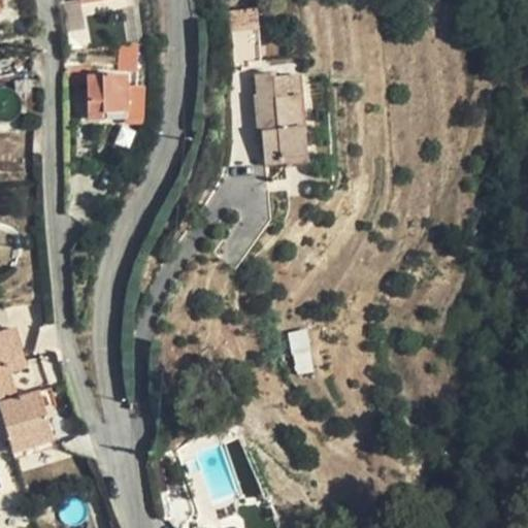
[(79,9),(64,11),(70,48),(87,47),(79,9)]
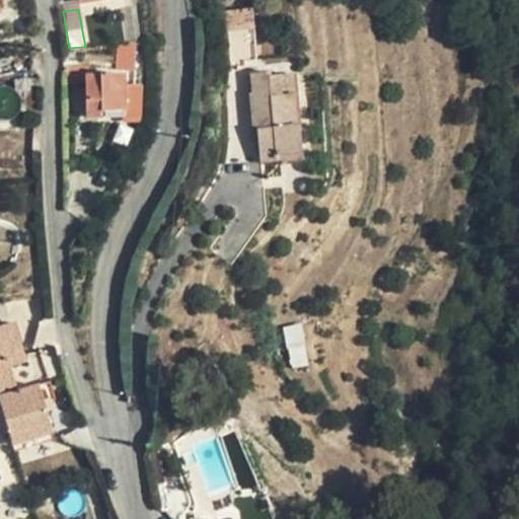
[(224,11),(225,30),(243,28),(254,28),(253,9),(224,11)]
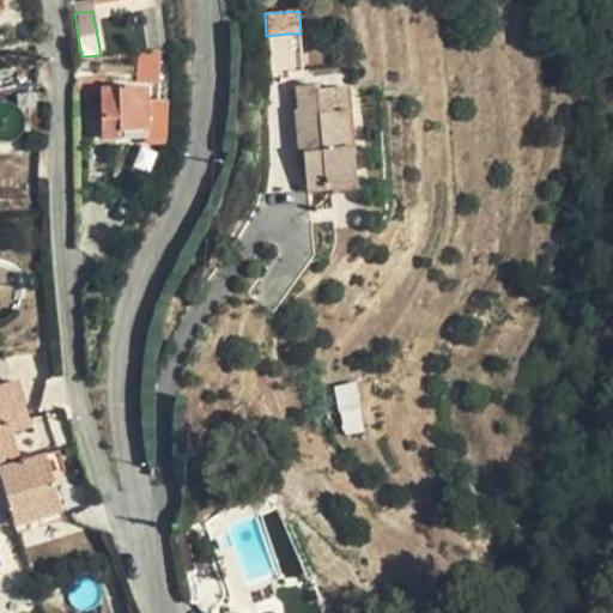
[(301,34),(287,34),(289,52),(302,50),(301,34)]
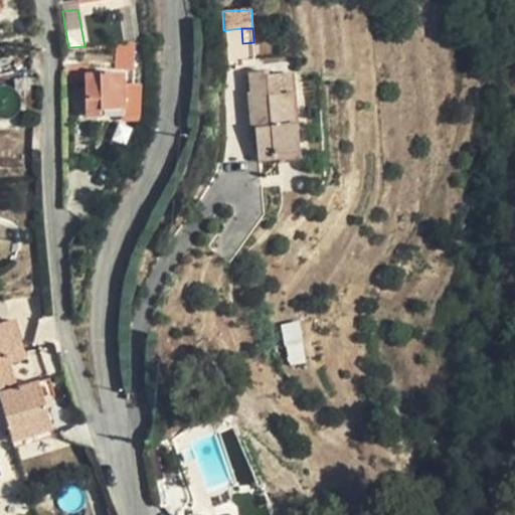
[(134,42),(113,44),(116,70),(136,68),(134,42)]
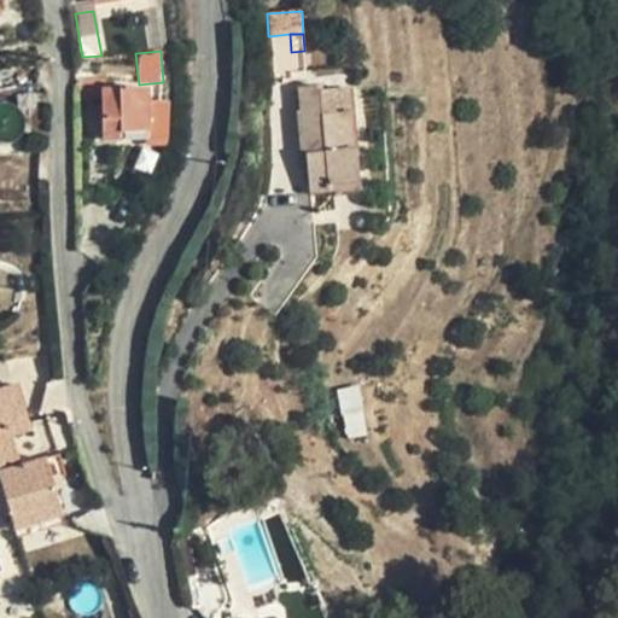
[(304,51),(291,52),(292,74),(305,73),(304,51)]
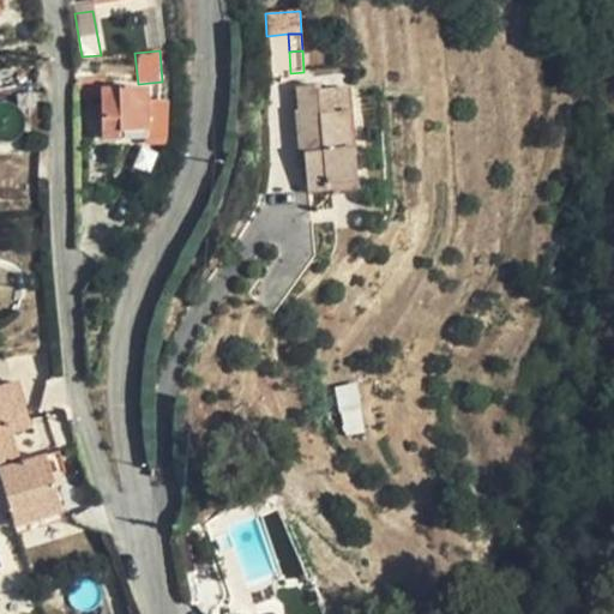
[(86,68),(86,58),(76,58),(76,68),(86,68)]
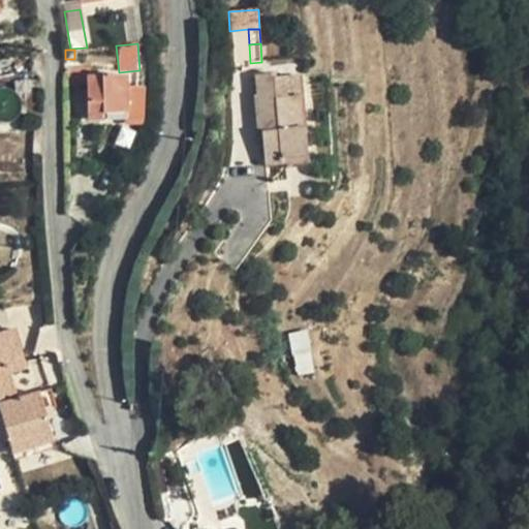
[(88,86),(88,78),(88,67),(64,67),(64,85),(88,86)]
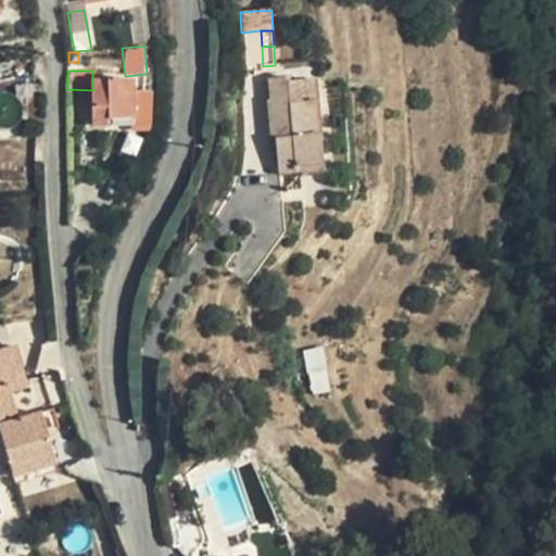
[(289,77),(270,78),(270,90),(272,100),(268,100),(272,136),(276,136),(277,154),(279,173),(298,172),(298,166),(325,163),(321,134),(318,135),(315,102),(310,102),(307,80),(290,81),(289,77)]
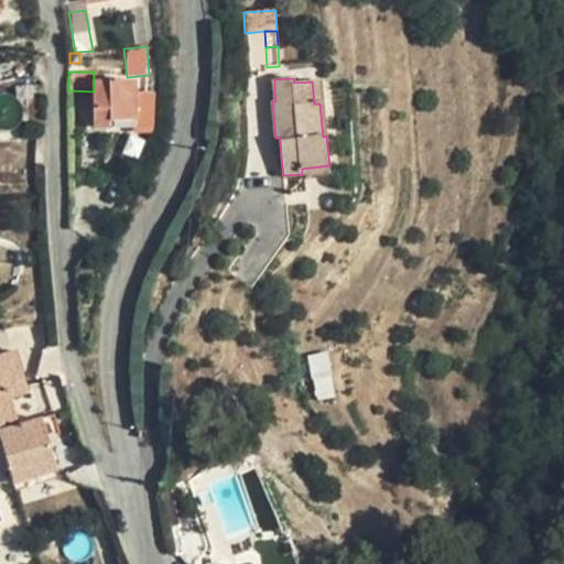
[(109,119),(136,119),(136,123),(150,123),(152,95),(133,95),(133,83),(94,83),(94,91),(94,97),(94,107),(94,128),(109,128),(109,119)]
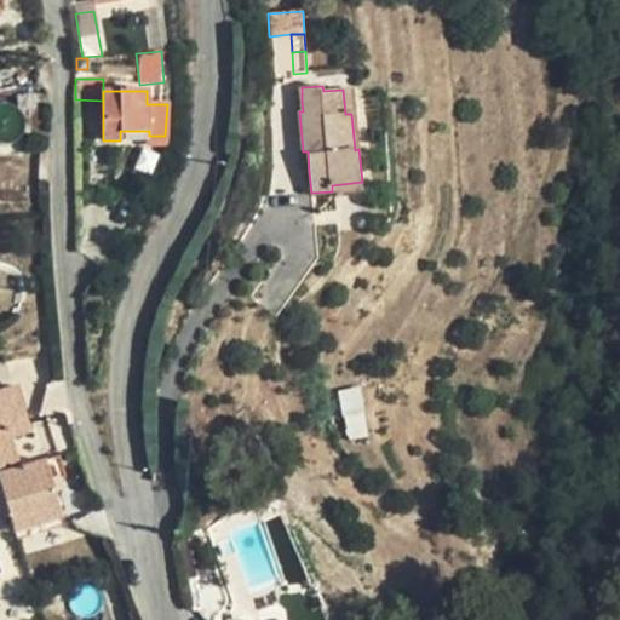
[(24,118),(24,133),(41,133),(42,95),(24,93),(16,95),(18,107),(24,118)]
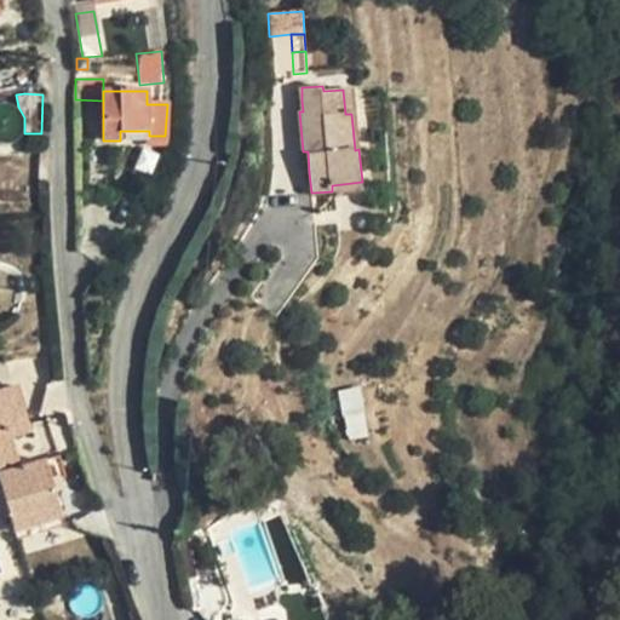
[(166,147),(165,136),(149,136),(145,138),(145,147),(166,147)]
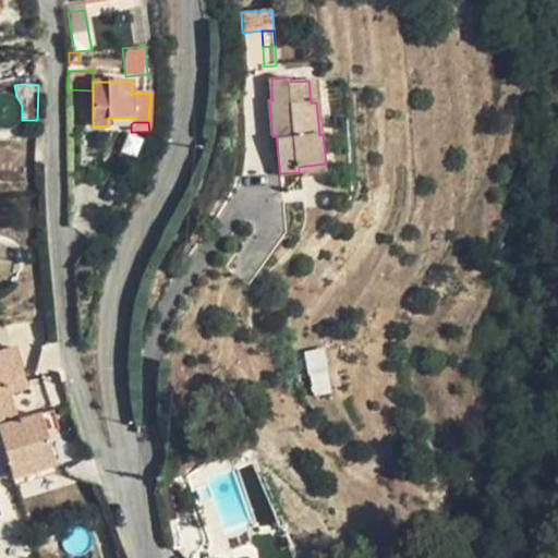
[(303,351),(312,396),(331,392),(323,348),(303,351)]
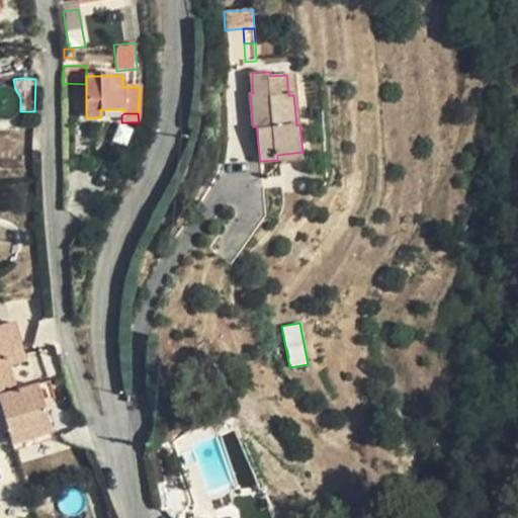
[(50,432),(35,384),(0,394),(0,403),(11,443),(50,432)]
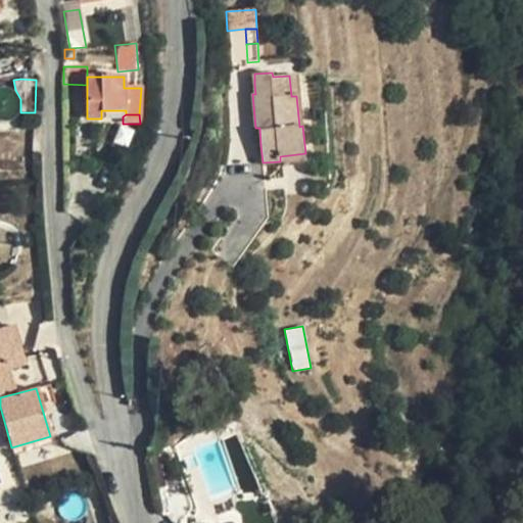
[(53,443),(50,436),(11,447),(13,455),(53,443)]
